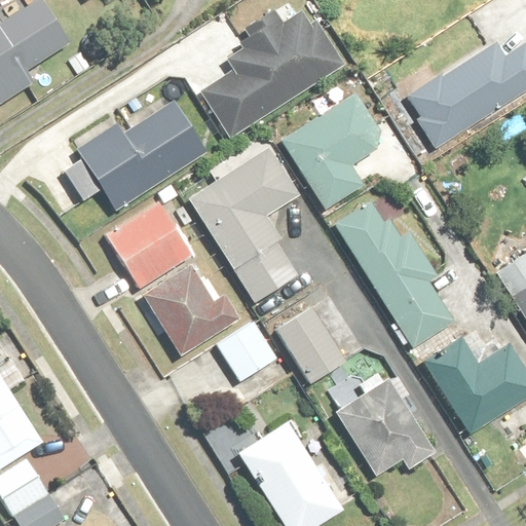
[(42,0),(0,0),(0,107),(78,58),(42,0)]
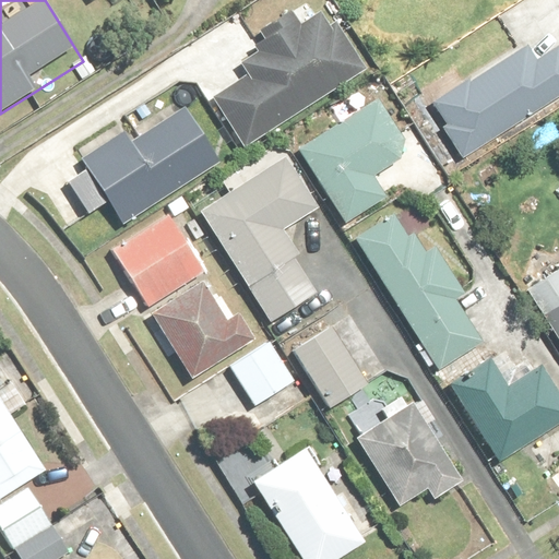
[(215,99),(240,140),(357,68),(334,31),(328,35),(319,20),(299,32),(290,18),(264,34),(273,48),(246,66),(252,76),(215,99)]
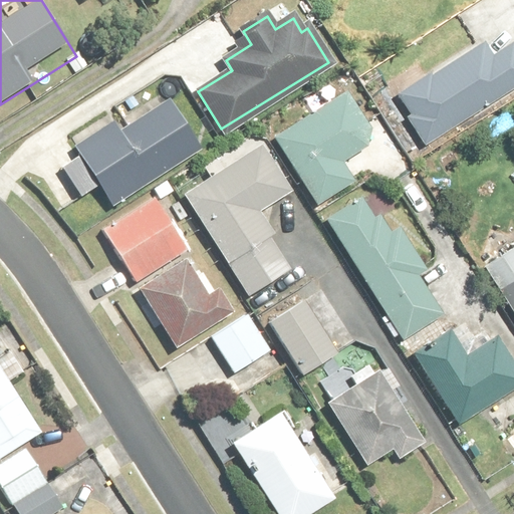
[(407,116),(425,145),(513,87),(513,40),(491,55),(483,41),(399,94),(412,114),(407,116)]
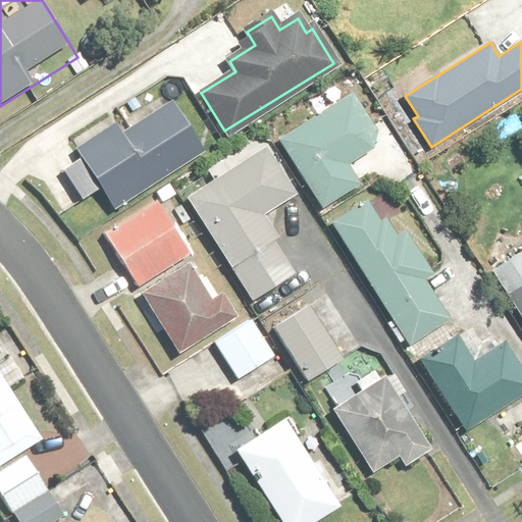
[(350,93),(275,139),(320,209),(360,184),(349,165),(381,144),(350,93)]
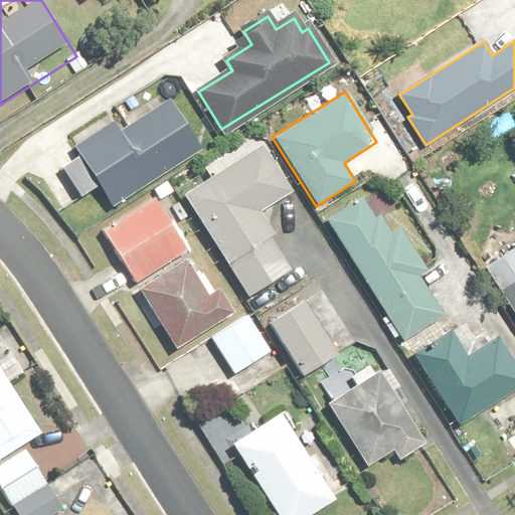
[(112,208),(201,150),(167,97),(118,129),(113,121),(71,147),(112,208)]
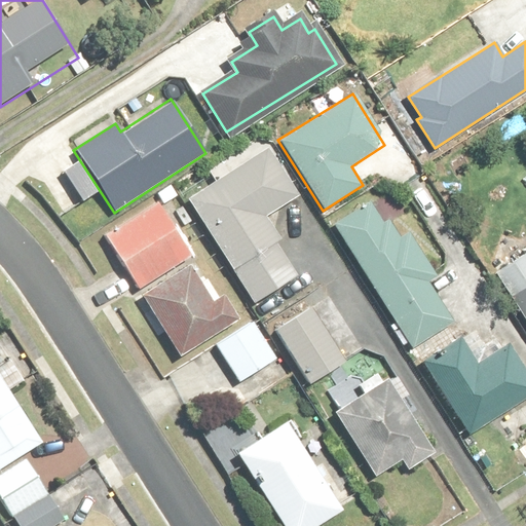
[(269,147),(186,199),(251,304),(296,276),(273,239),(276,237),(265,219),(300,196),(269,147)]
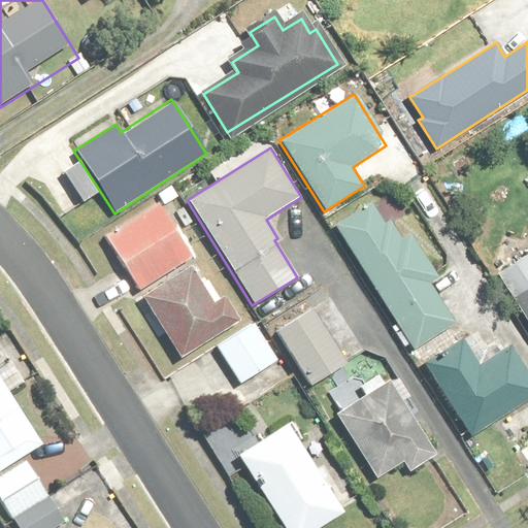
[(159,200),(104,235),(138,290),(194,256),(159,200)]
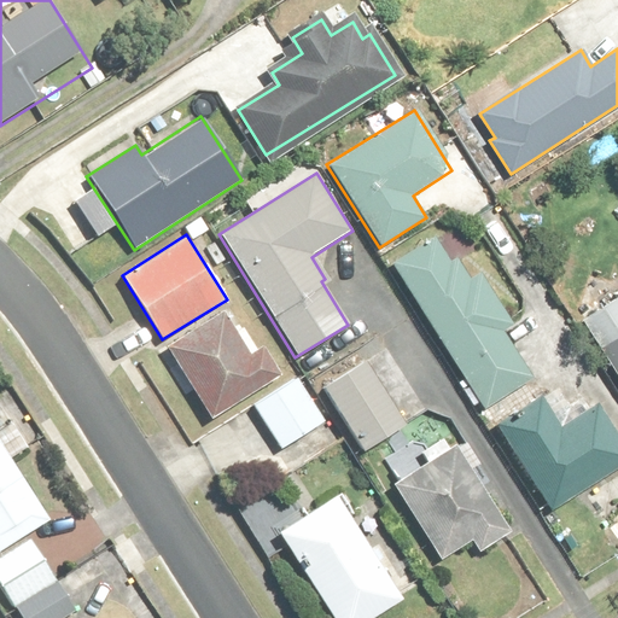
[(433,239),(390,267),(484,410),(534,379),(505,334),(514,328),(477,270),(468,277),(455,256),(447,261),(433,239)]
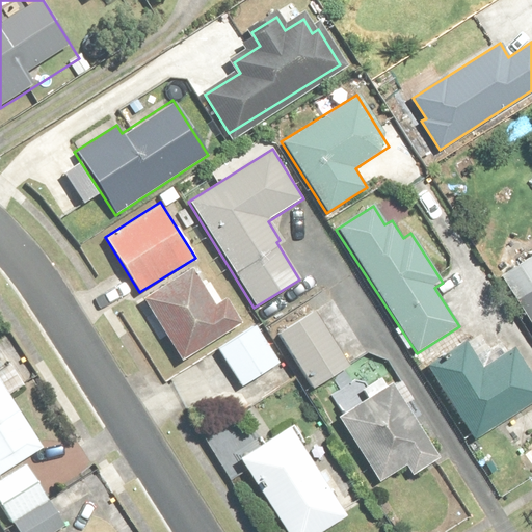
[(531,256),(501,276),(531,325),(531,256)]
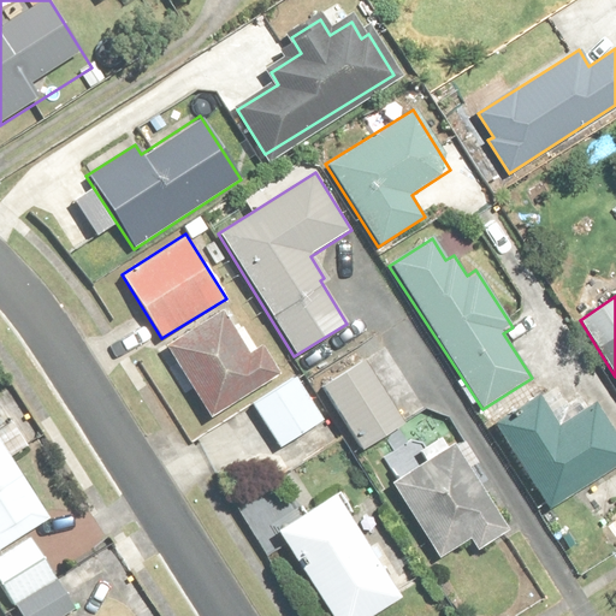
[(220,309),(167,347),(213,414),(286,369),(260,344),(249,351),(220,309)]
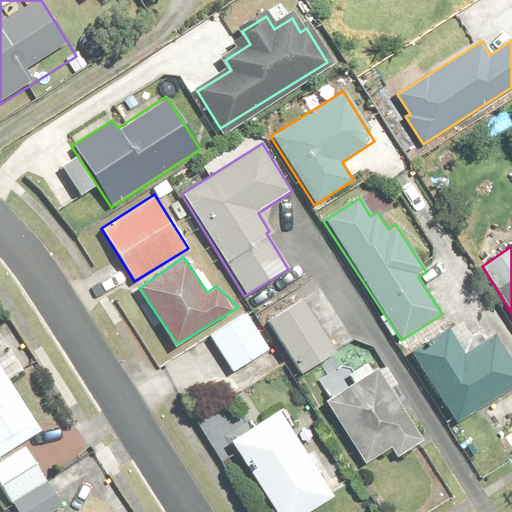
[(303,298),(266,320),(299,376),(336,354),(303,298)]
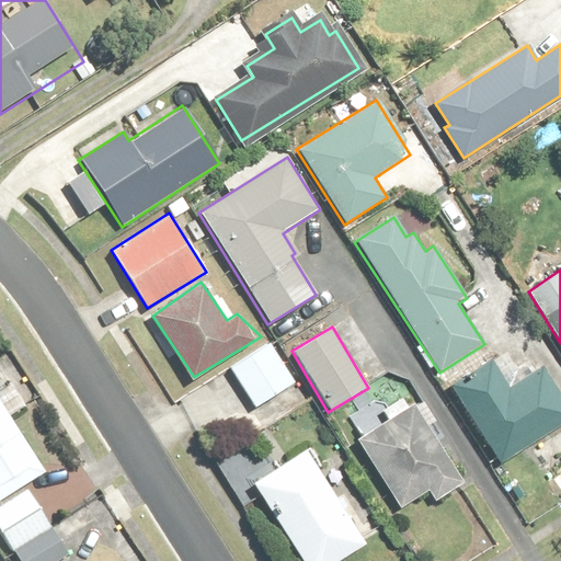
[(268,344),(229,369),(254,409),(294,382),(268,344)]
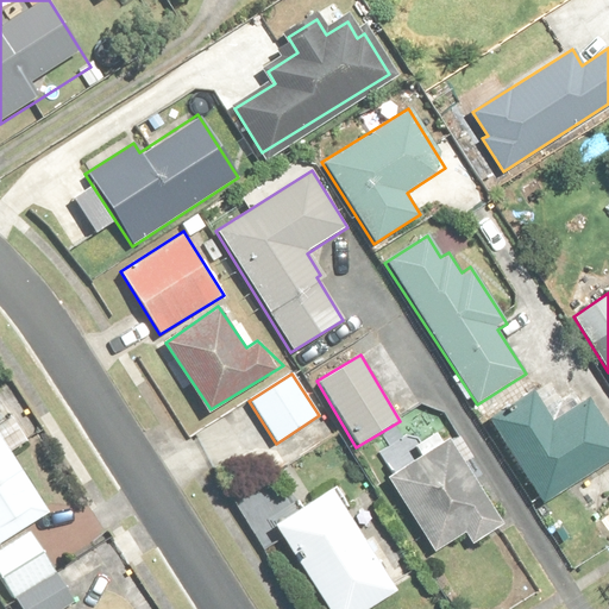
[(532,394),(489,421),(542,504),(608,462),(608,431),(589,400),(551,424),(532,394)]
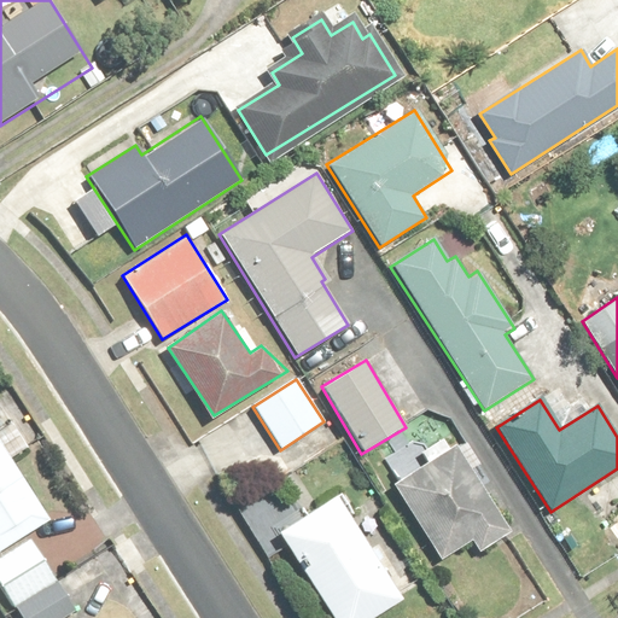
[(396,481),(391,483),(439,561),(470,543),(478,557),(513,535),(478,481),(487,474),(466,442),(452,450),(444,438),(420,454),(413,442),(383,460),(396,481)]
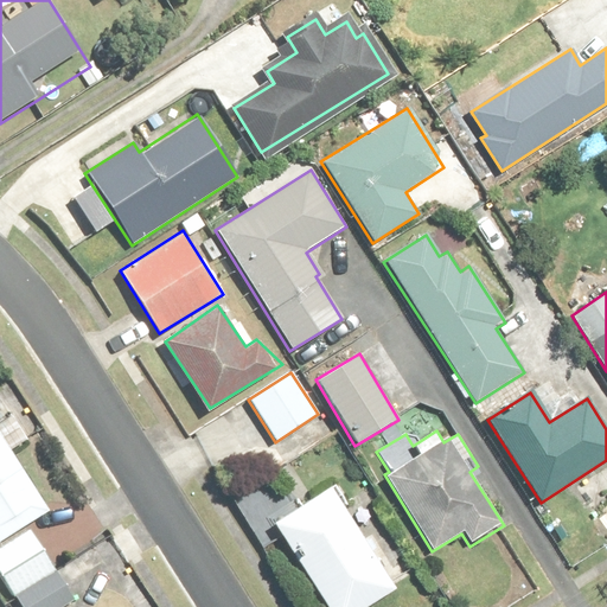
[(0,436),(0,541),(48,510),(0,436)]
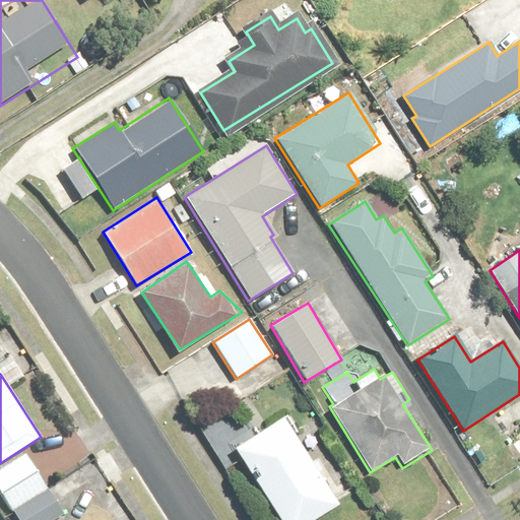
[(283,415),(233,447),(276,519),(317,519),(339,507),(283,415)]
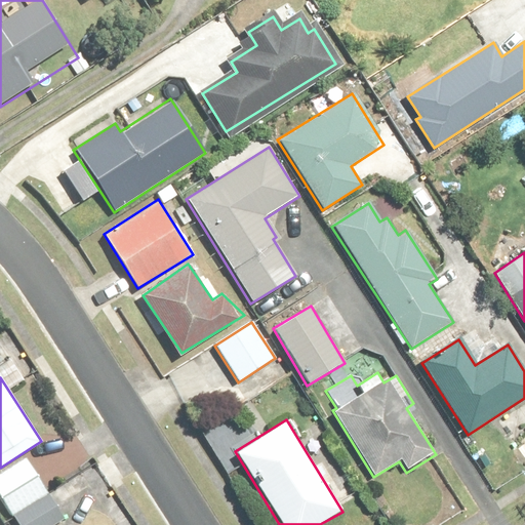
[(26,458),(0,474),(0,498),(15,524),(55,524),(64,520),(26,458)]
